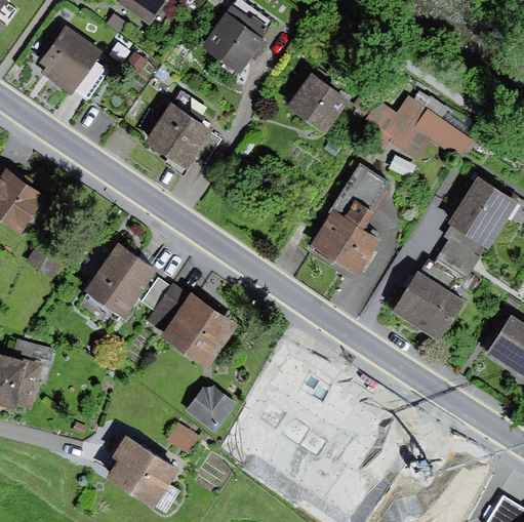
[(118,0),(151,23),(167,0),(118,0)]
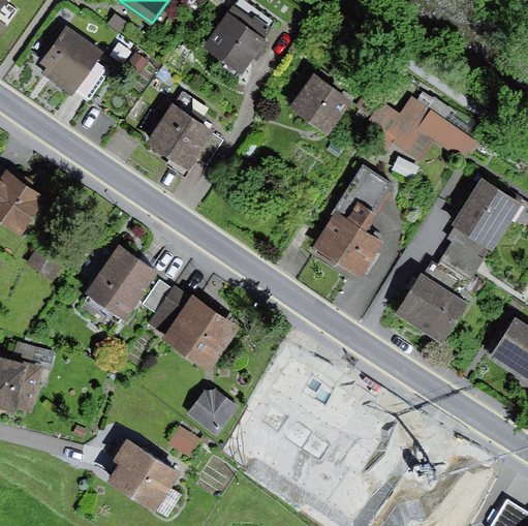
[(115,10),(107,21),(122,30),(129,20),(115,10)]
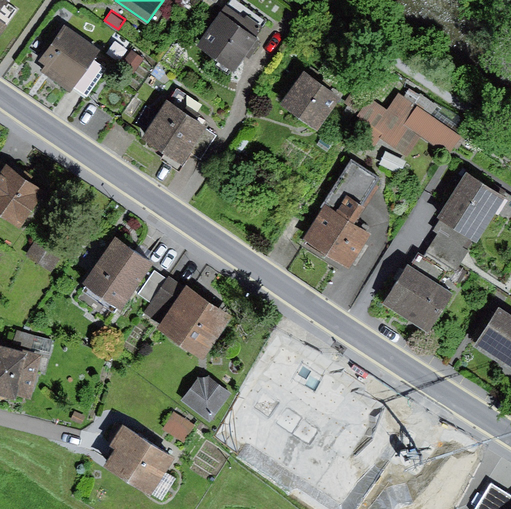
[(257,39),(220,12),(196,46),(234,72),(257,39)]
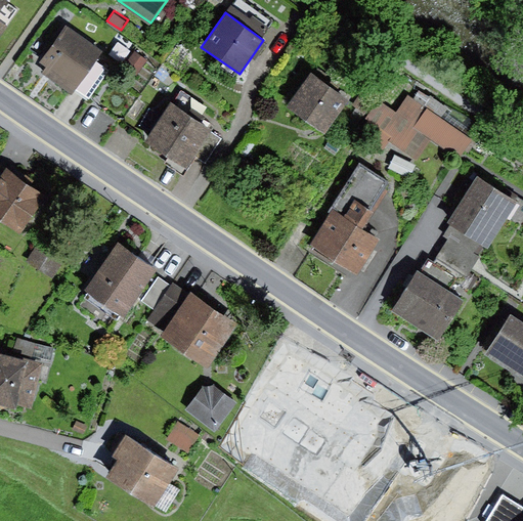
[(101,50),(64,26),(39,61),(45,66),(41,72),(71,93),(75,88),(94,59),(101,50)]
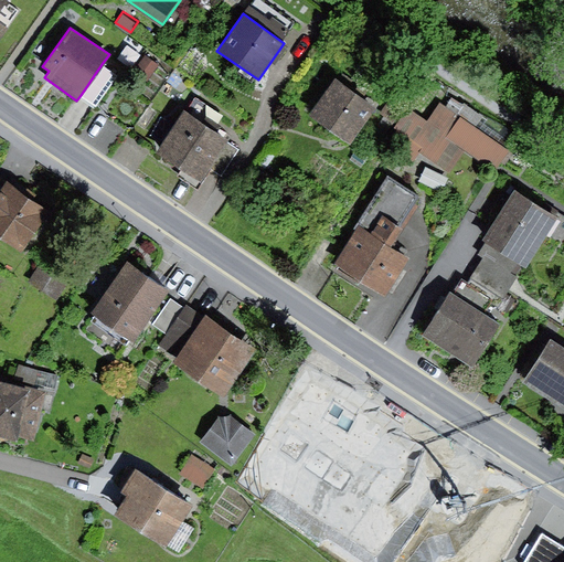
[(158,62),(144,51),(130,67),(145,78),(158,62)]
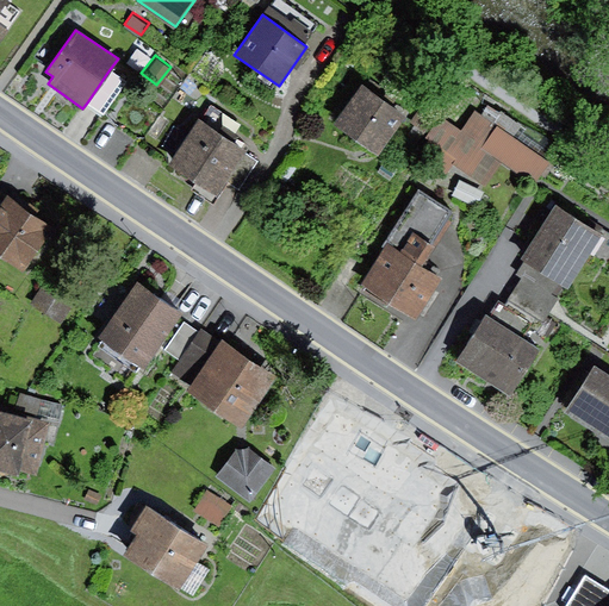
[(126,80),(110,69),(87,102),(103,114),(126,80)]
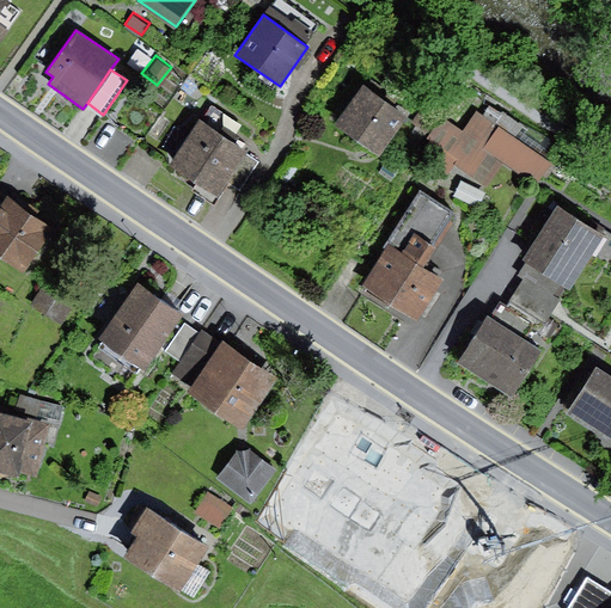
[(409,116),(364,83),(334,123),(367,147),(379,155),(409,116)]
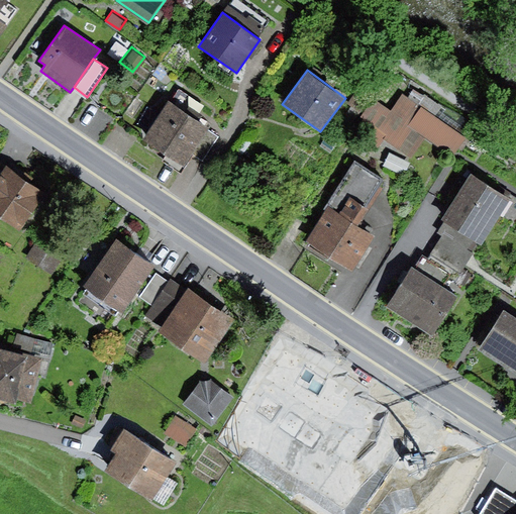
[(196,98),(178,86),(142,138),(184,166),(193,152),(201,159),(217,135),(186,114),(196,98)]
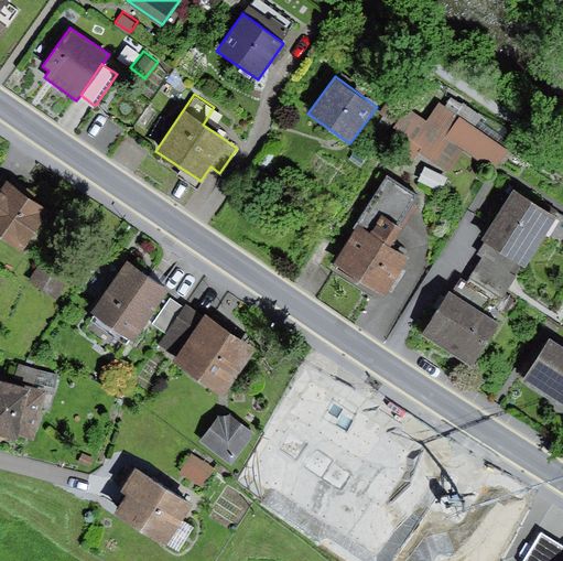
[(388,98),(379,111),(390,119),(400,106),(388,98)]
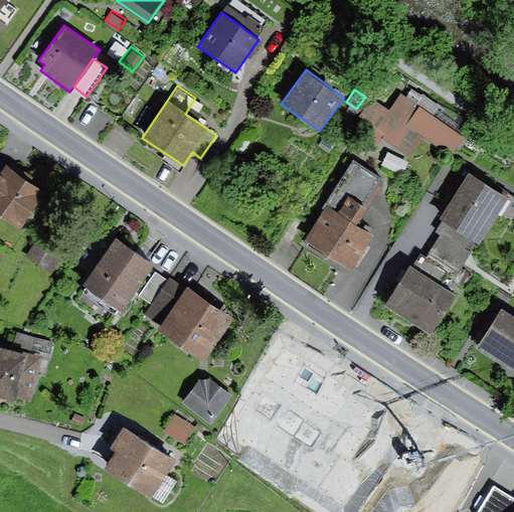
[(462,135),(399,93),(388,110),(370,97),(358,115),(361,116),(352,129),(376,145),(381,136),(409,155),(422,135),(450,153),(462,135)]
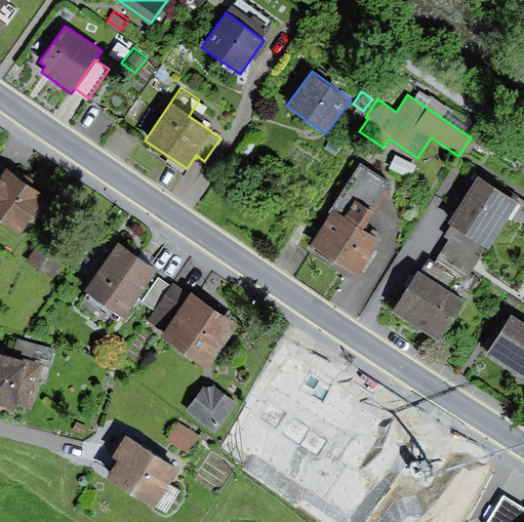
[(389,179),(360,162),(309,247),(359,277),(381,240),(364,230),(373,214),(370,212),(389,179)]
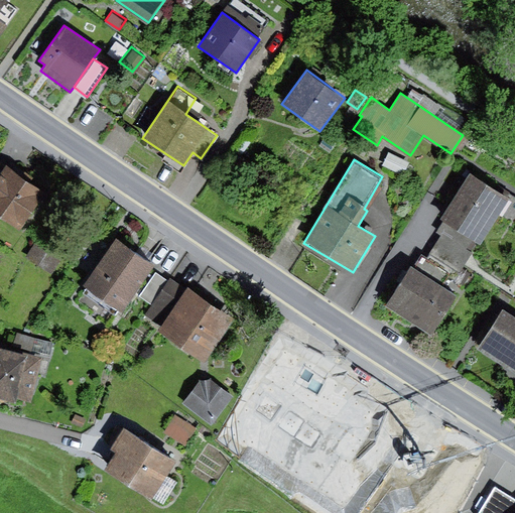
[(50,194),(10,165),(0,180),(0,210),(26,228),(50,194)]
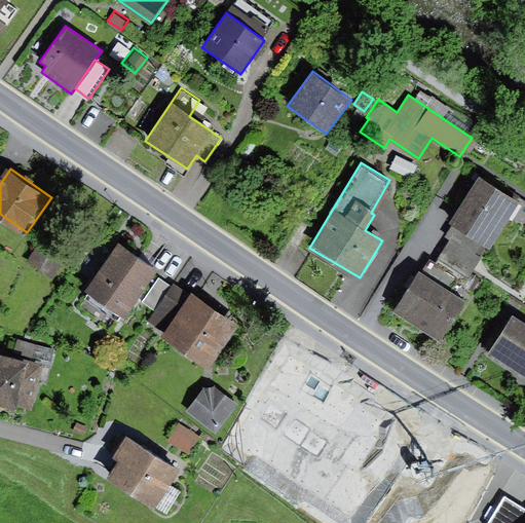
[(518,202),(480,178),(450,224),(488,249),(518,202)]
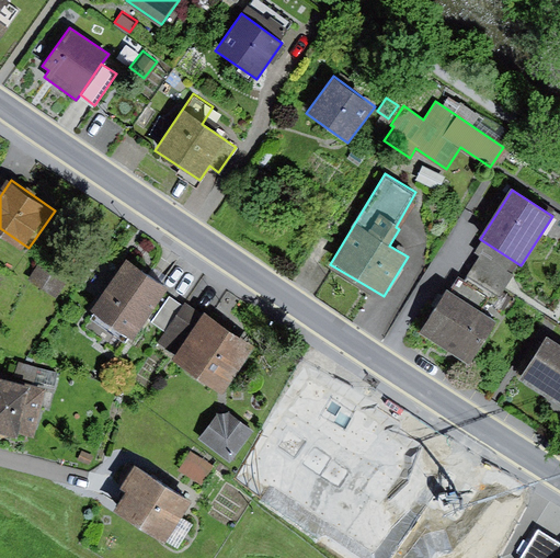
[(514,274),(479,253),(464,277),(499,299),(514,274)]
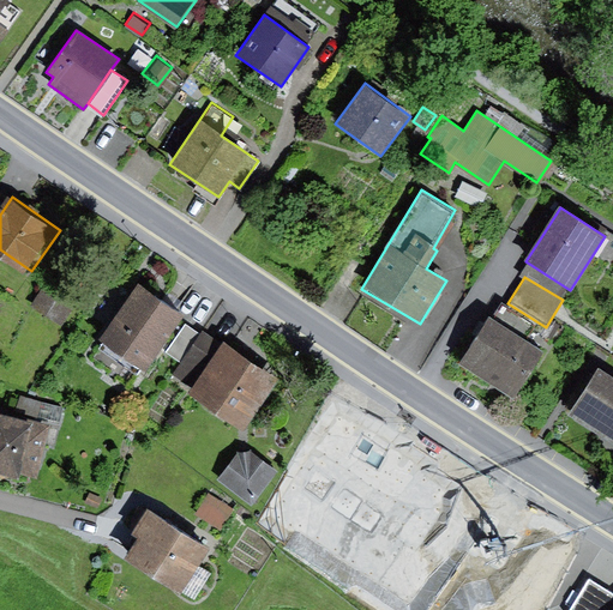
[(185,315),(139,283),(101,338),(145,369),(185,315)]
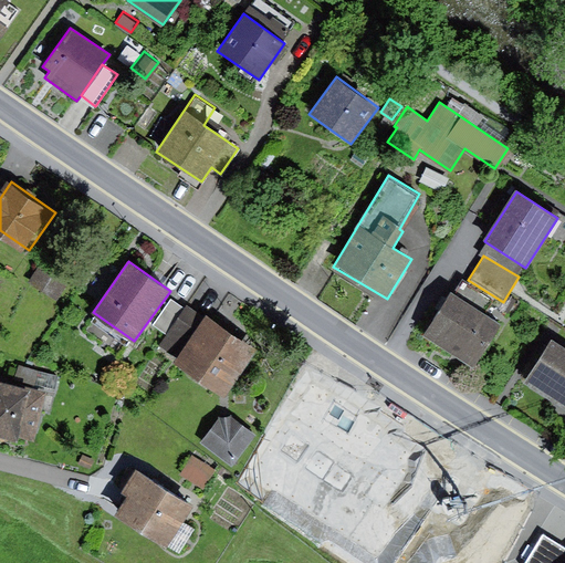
[(39,264),(29,280),(55,298),(66,282),(39,264)]
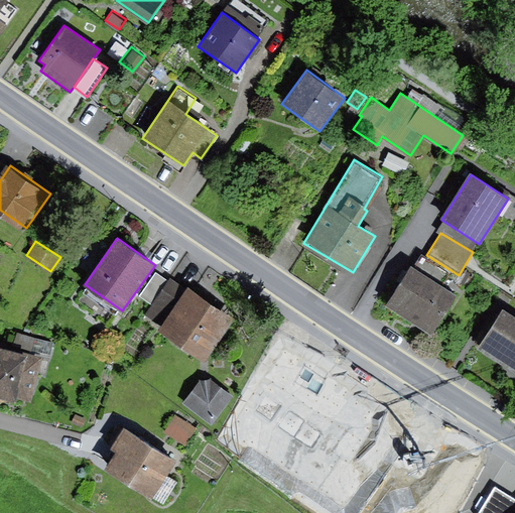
[(460,297),(412,269),(390,306),(437,335),(460,297)]
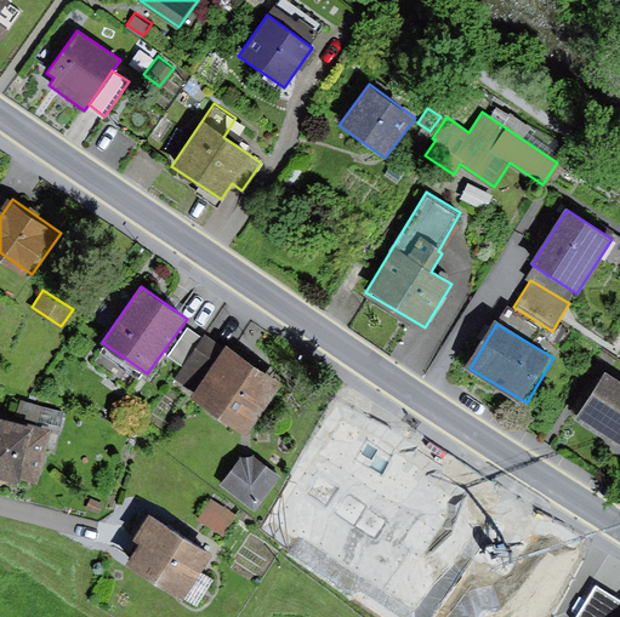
[(183,364),(200,336),(188,327),(169,355),(183,364)]
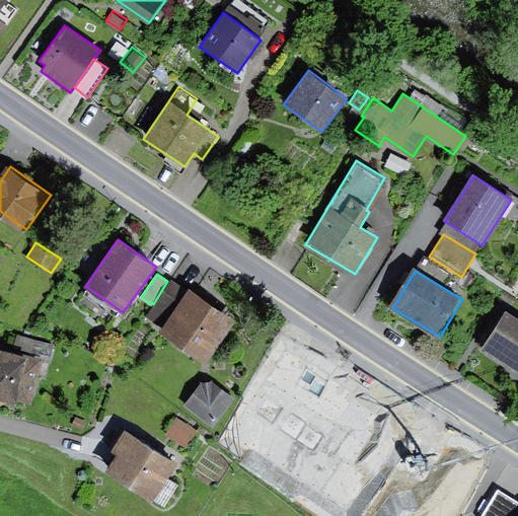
[(186,293),(167,281),(153,304),(145,316),(162,327),(186,293)]
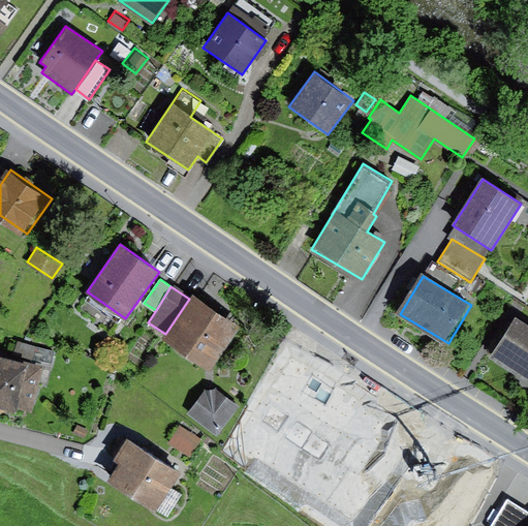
[(238,328),(191,296),(189,299),(165,334),(162,338),(209,369),(238,328)]
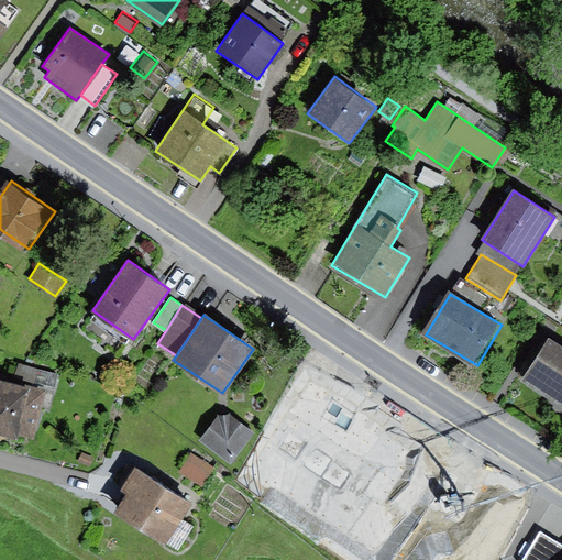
[(561,344),(549,337),(520,382),(561,407),(561,344)]
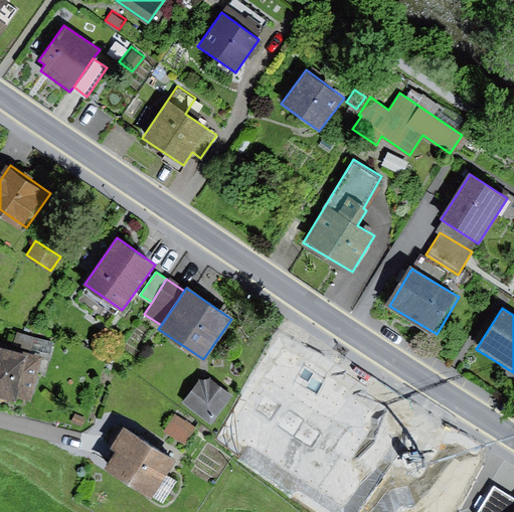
[(42,354),(0,342),(0,394),(14,398),(15,393),(30,397),(42,354)]
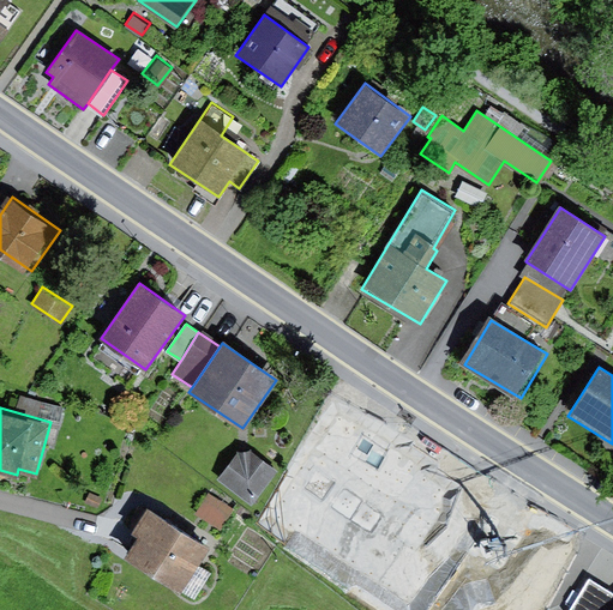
[(366,461),(354,452),(311,513),(348,539),(356,526),(368,535),(371,530),(378,535),(421,473),(379,444),(366,461)]
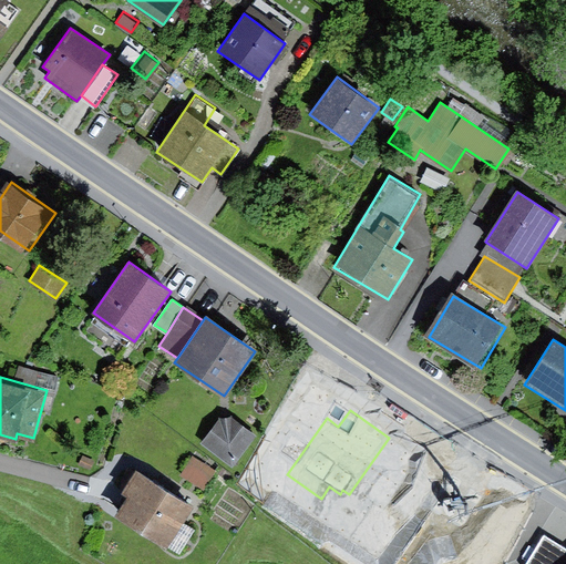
[(232,416),(218,417),(197,442),(232,469),(257,437),(232,416)]
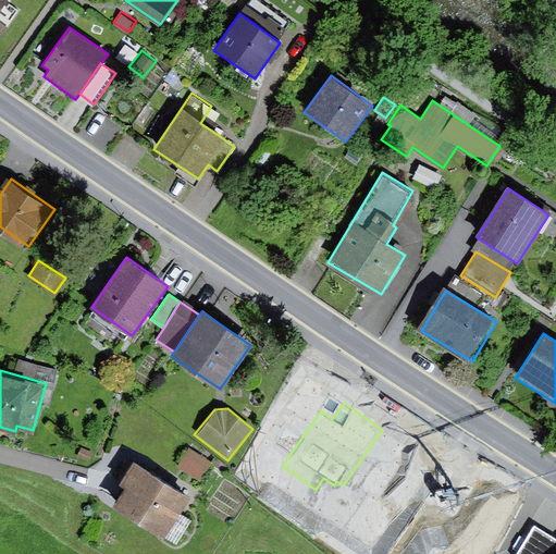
[(188,446),(176,466),(199,480),(211,460),(188,446)]
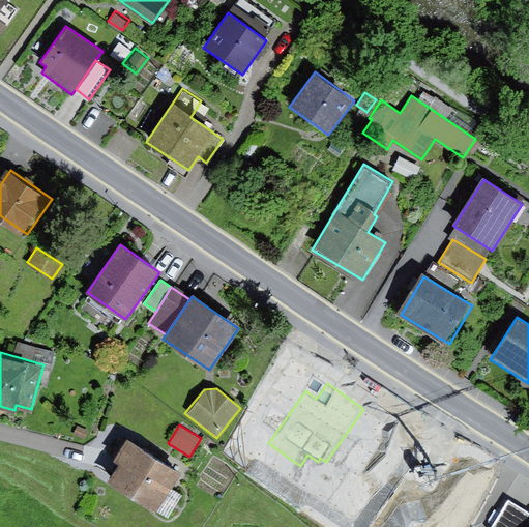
[(421,514),(443,460),(353,425),(332,479),(421,514)]
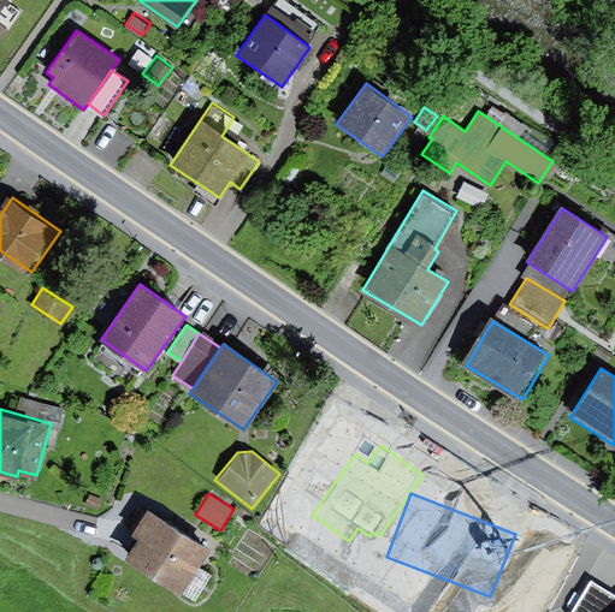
[(210,552),(147,511),(131,536),(139,540),(124,562),(181,598),(210,552)]
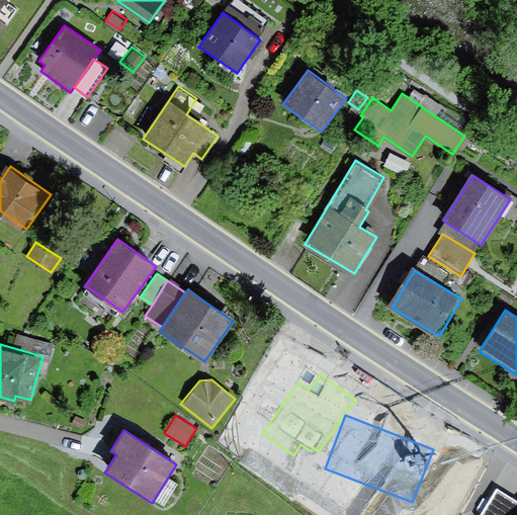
[(234,432),(228,440),(237,447),(242,438),(234,432)]
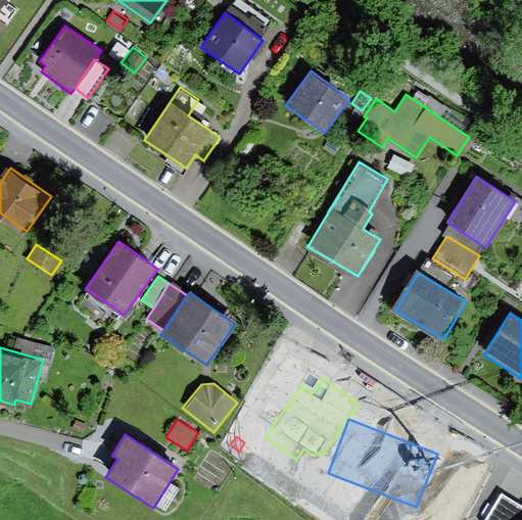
[(521,519),(521,502),(502,489),(482,519),(521,519)]
